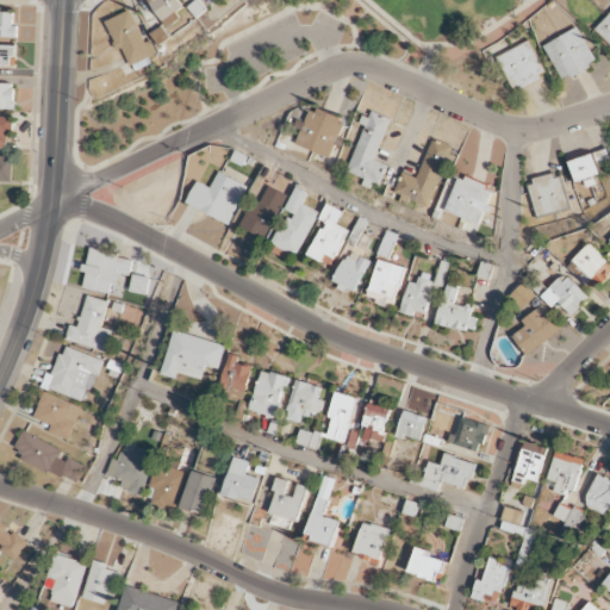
[(178,13),(185,10),(178,0),(148,0),(167,29),(181,19),(178,13)]
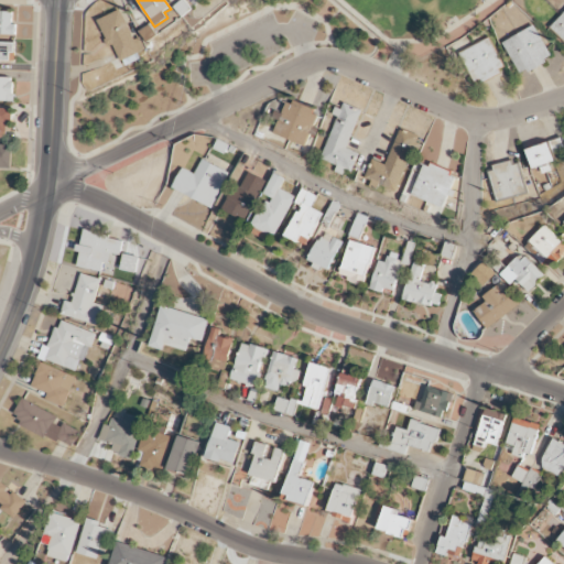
[(136,40),(120,10),(100,20),(123,68),(141,58),(139,53),(147,50),(140,38),(136,40)]
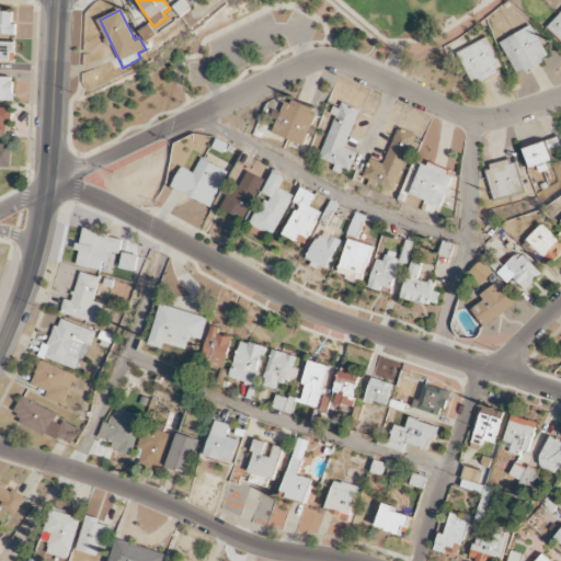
[(0,34),(15,35),(15,24),(12,24),(12,12),(0,11),(0,34)]
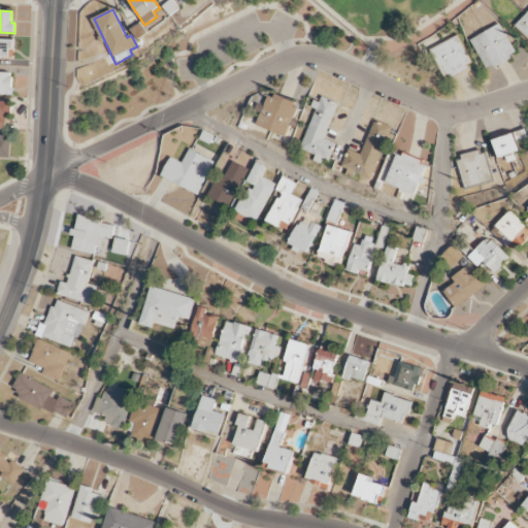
[(527,37),(527,11),(515,26),(527,37)]
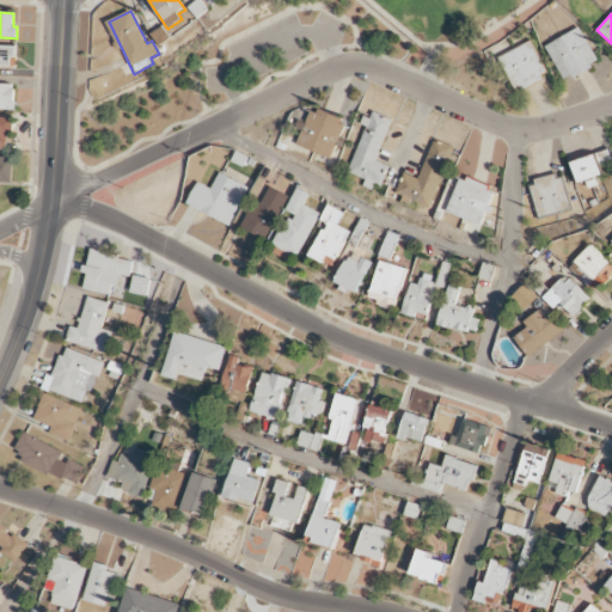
[(599,63),(580,28),(545,47),(565,83),(599,63)]
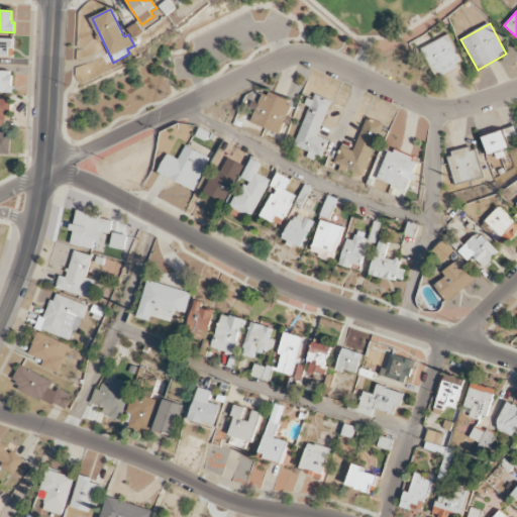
[(435,79),(462,65),(448,35),(421,48),(435,79)]
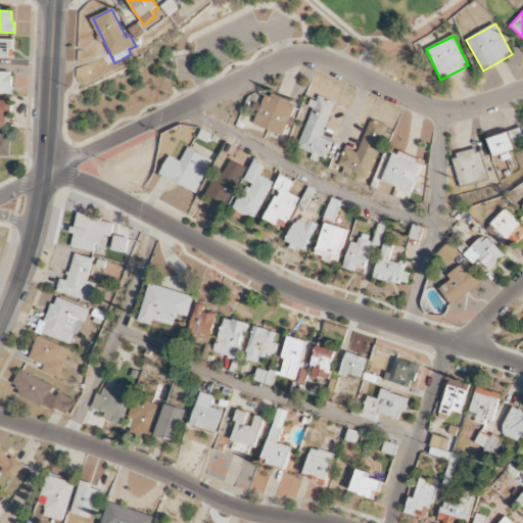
[(0,93),(12,94),(12,73),(0,72),(0,93)]
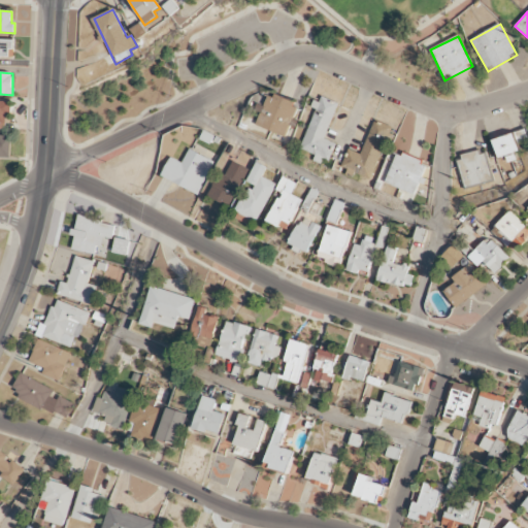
[(269,94),(256,125),(285,137),(298,106),(269,94)]
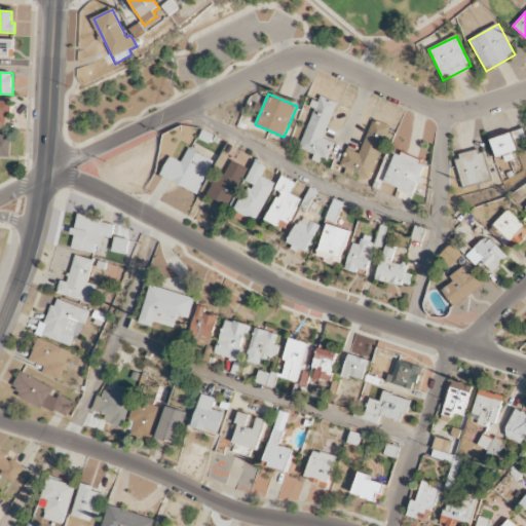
[(323,139),(337,103),(317,96),(312,109),(314,109),(298,149),(313,155),(311,160),(323,165),(332,142),(323,139)]
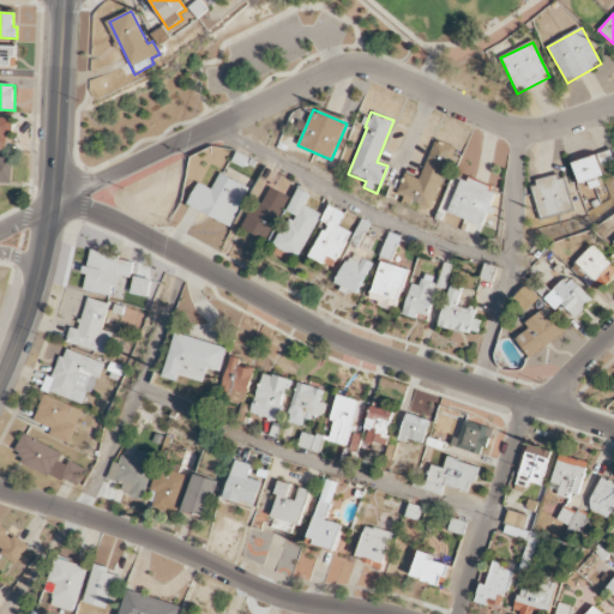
[(12,118),(0,118),(0,150),(11,151),(12,118)]
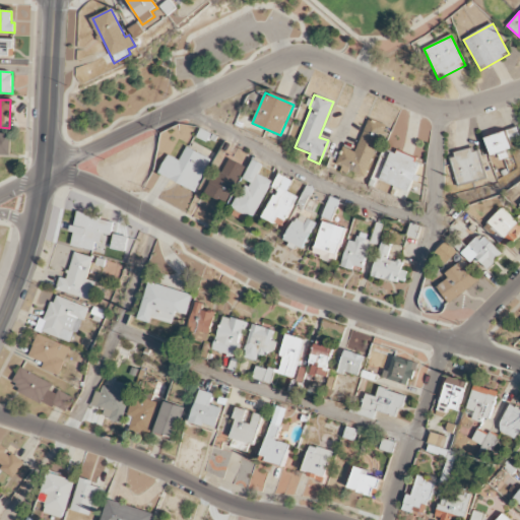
[(354,152),(342,147),(335,165),(366,178),(387,127),(369,120),(354,152)]
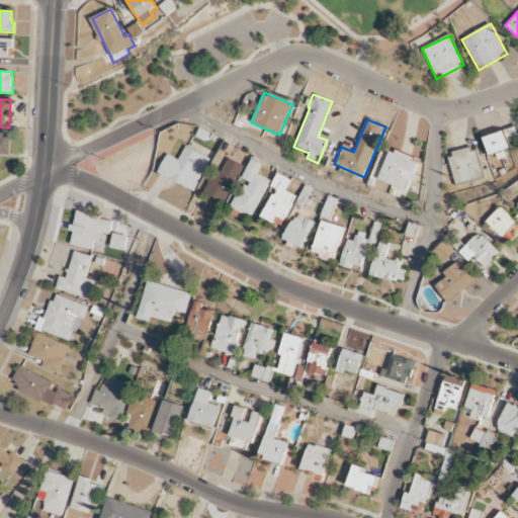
[(505,155),(504,150),(509,149),(507,141),(517,139),(516,128),(484,136),(489,159),(505,155)]
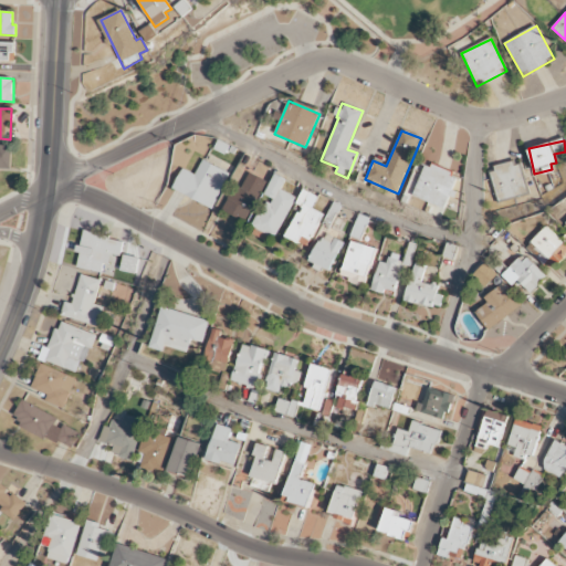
[(0,169),(11,170),(11,147),(0,146),(0,169)]
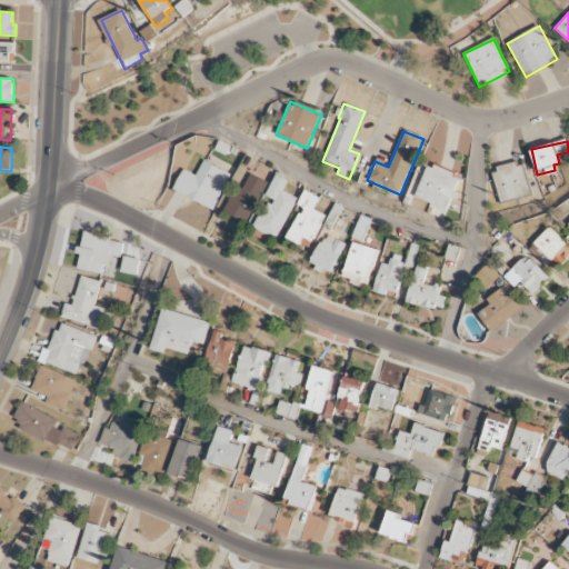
[(173,190),(212,210),(231,175),(205,160),(197,176),(185,170),(173,190)]
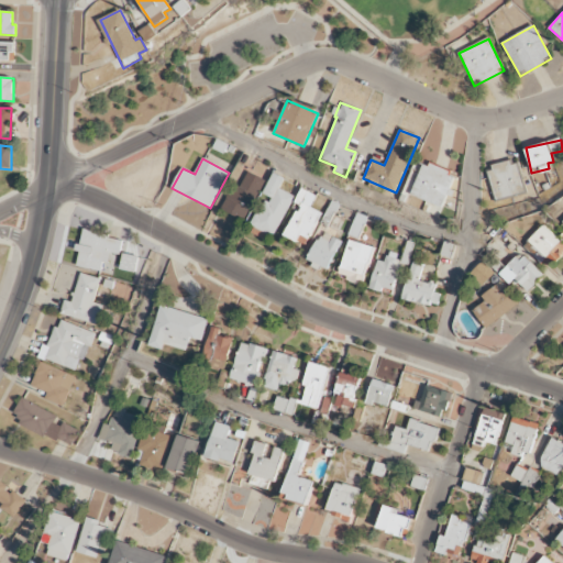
[(487,166),(495,200),(523,194),(516,159),(487,166)]
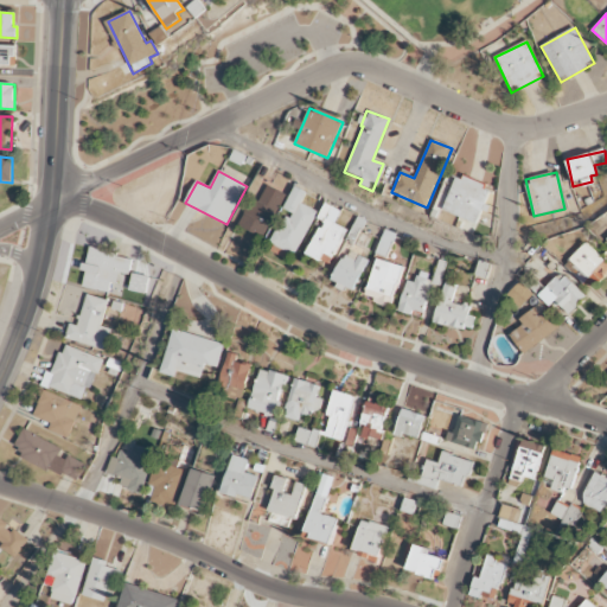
[(448,173),(439,197),(446,199),(441,211),(475,224),(481,211),(483,212),(492,190),(448,173)]
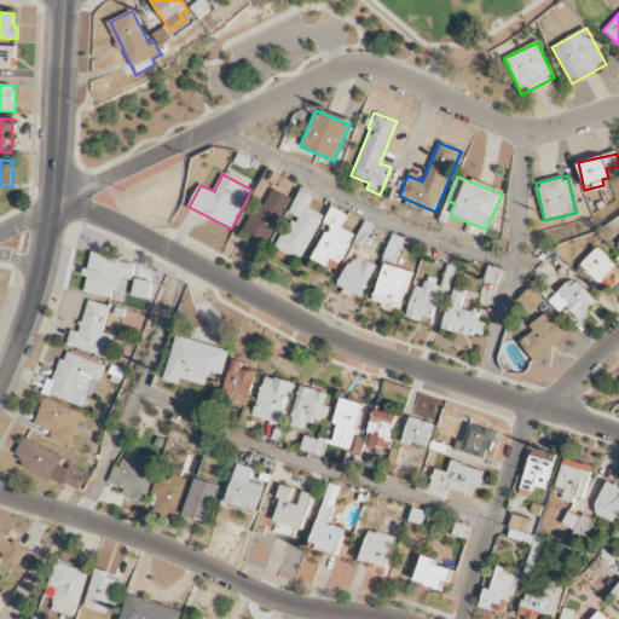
[(290,198),(273,190),(265,207),(258,203),(244,231),(270,243),(290,198)]
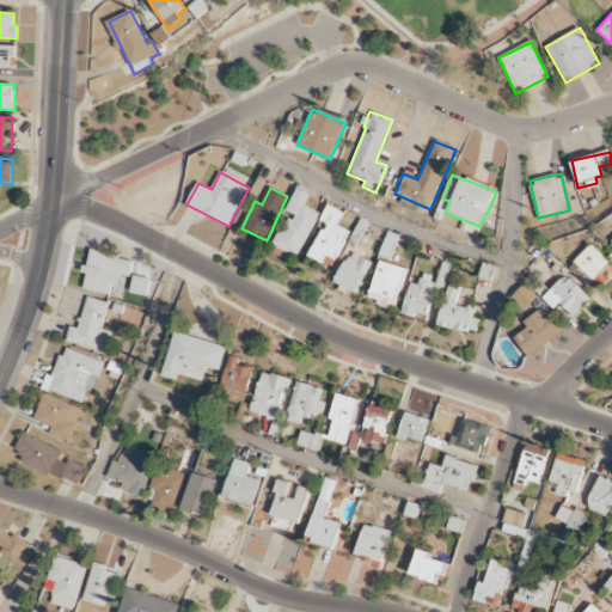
[(318,213),(304,206),(310,194),(297,189),(287,212),(289,213),(275,246),(300,257),(318,213)]
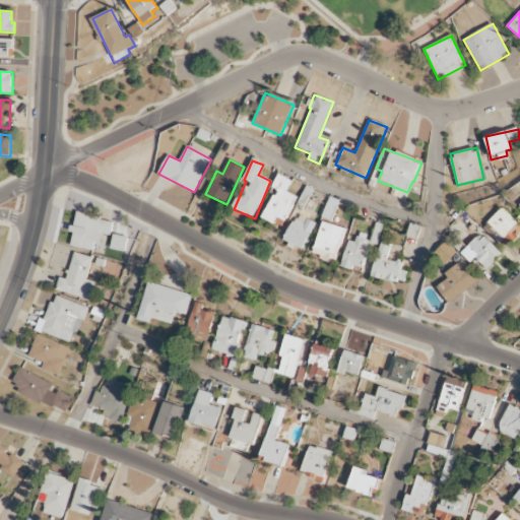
[(297,196),(286,191),(291,181),(278,175),(272,189),(275,190),(264,217),(284,225),(297,196)]
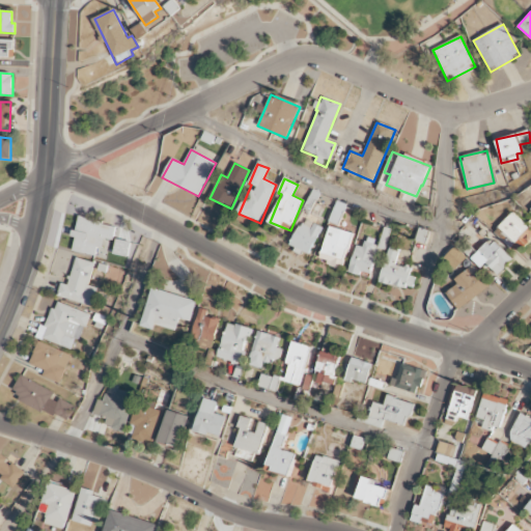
[(494,232),(510,249),(519,240),(524,245),(530,236),(530,229),(513,213),(494,232)]
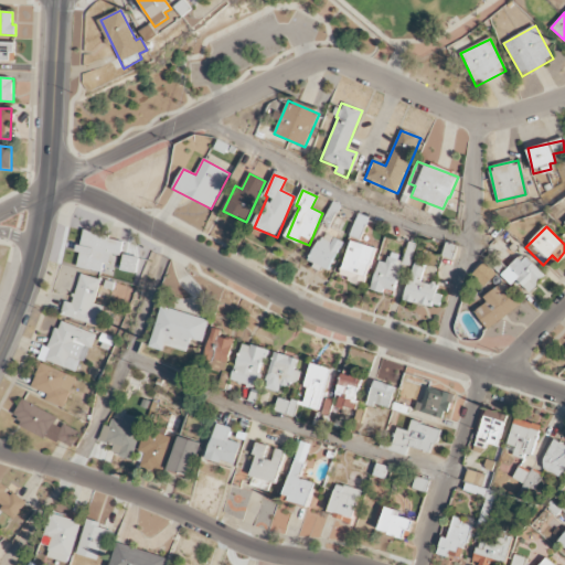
[(102,273),(106,254),(120,256),(124,240),(84,232),(76,268),(102,273)]
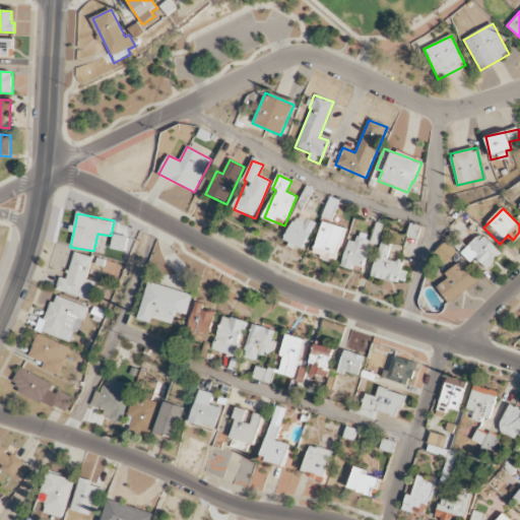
[(316,222),(297,214),(284,243),(303,251),(316,222)]
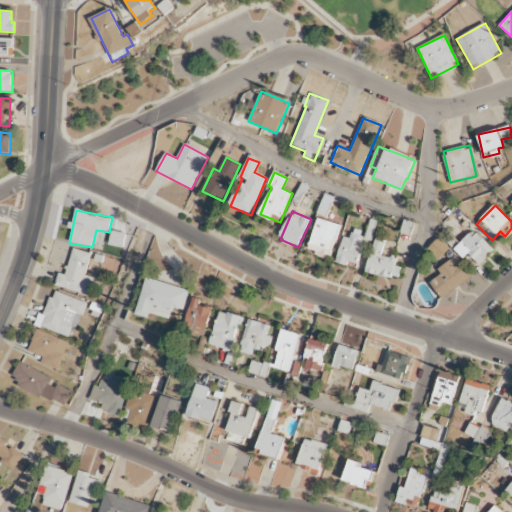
[(308,252),(330,258),(340,225),(317,219),(308,252)]
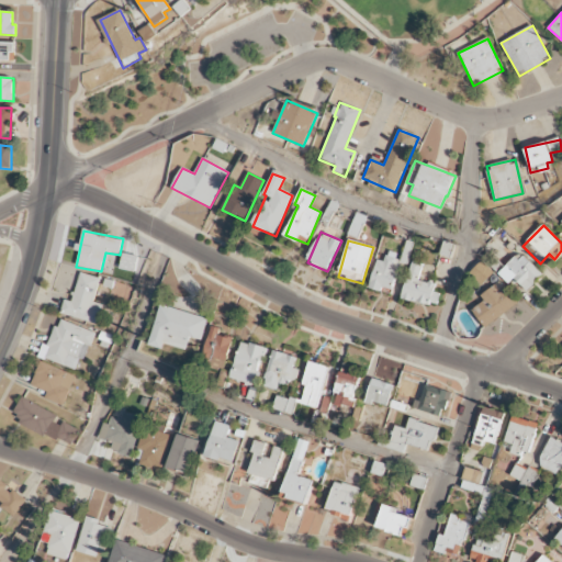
[(382,288),(392,290),(402,255),(388,251),(384,262),(378,260),(369,289),(381,292),(382,288)]
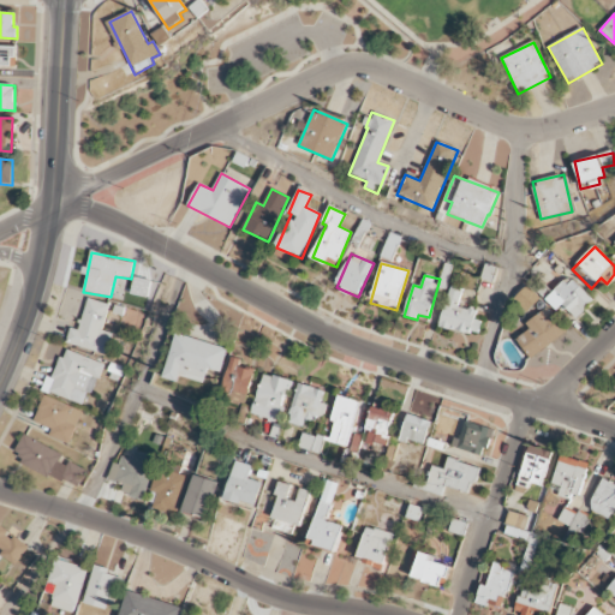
[(593,302),(569,276),(545,299),(556,311),(562,305),(575,320),(593,302)]
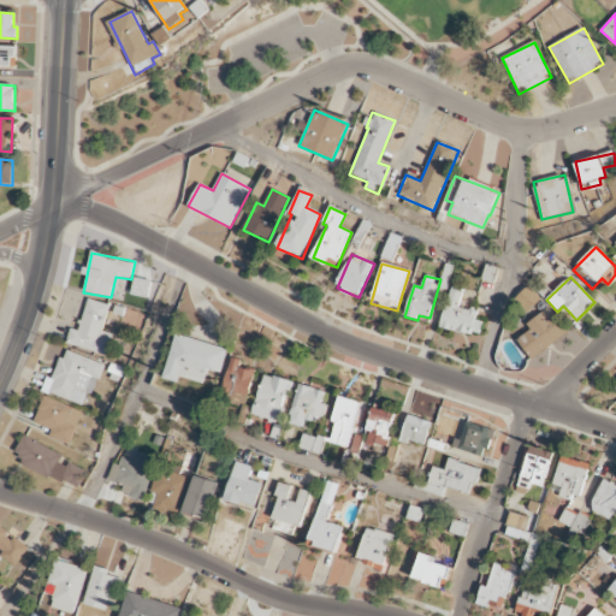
[(440,326),(479,337),(483,323),(475,320),(478,312),(460,307),(465,290),(451,286),(440,326)]
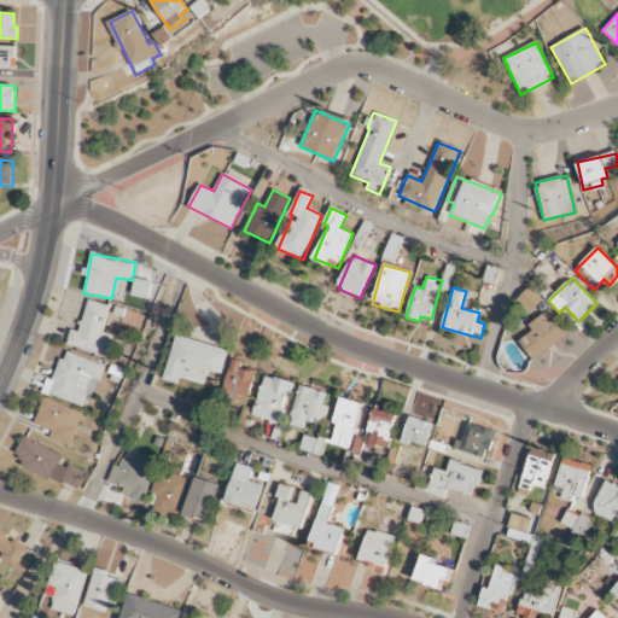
[(108,356),(112,336),(103,333),(110,305),(87,301),(80,332),(71,330),(66,347),(108,356)]
